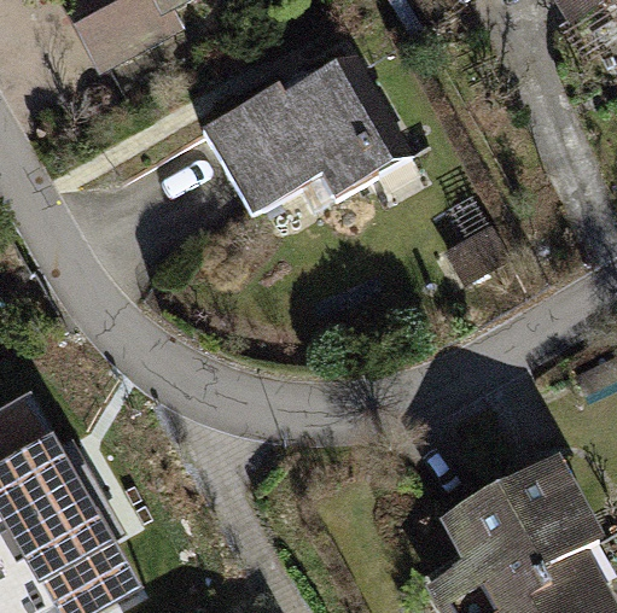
[(56,0),(98,74),(185,25),(175,7),(188,0),(56,0)]
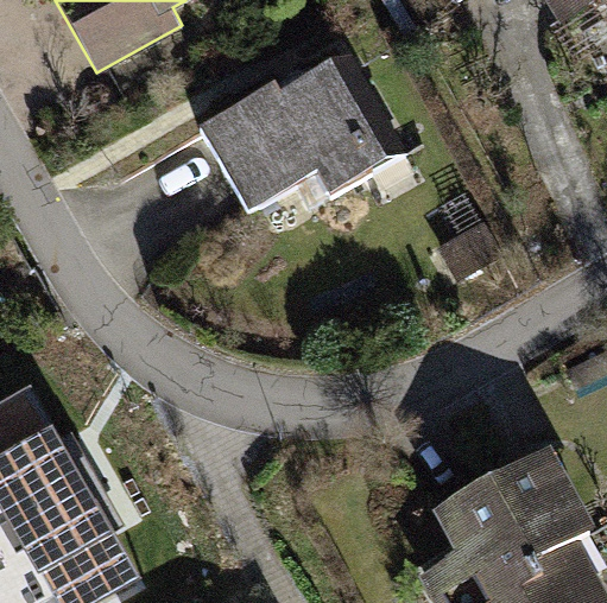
[(541,0),(555,21),(589,0),(541,0)]
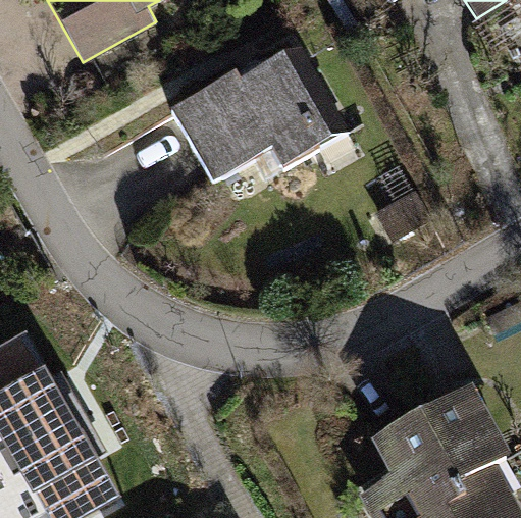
[(510,0),(520,17),(520,0),(510,0)]
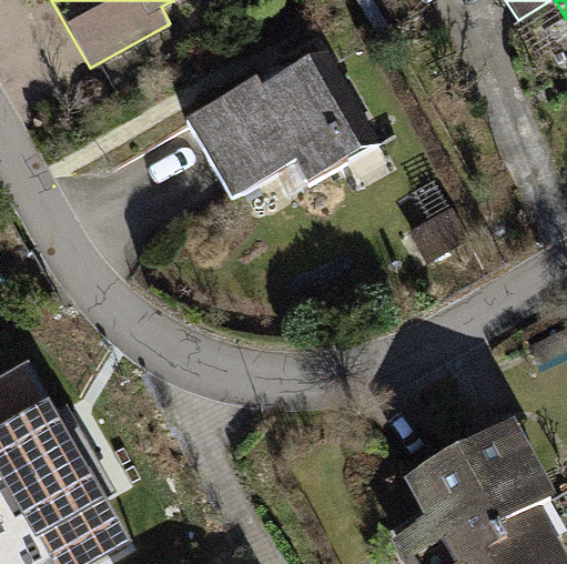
[(188,117),(232,195),(296,159),(309,180),(364,149),(309,54),(263,81),(260,76),(188,117)]
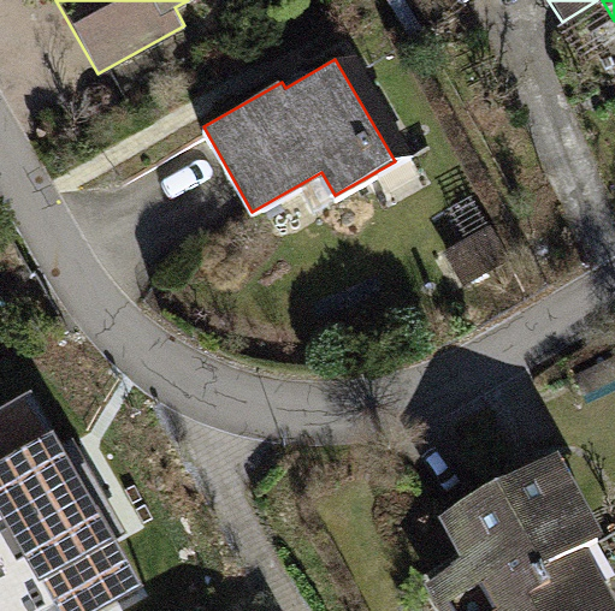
[(488,225),(442,250),(460,285),(506,260),(488,225)]
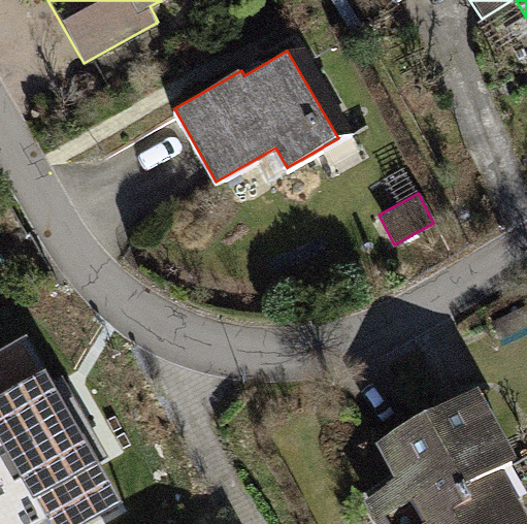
[(24,345),(0,357),(0,464),(69,425),(24,345)]
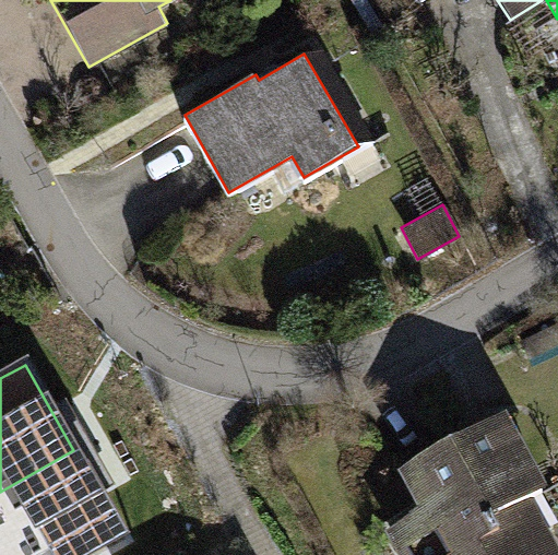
[(395,554),(557,554),(557,553),(527,499),(545,489),(503,415),(394,475),(414,510),(381,528),(395,554)]
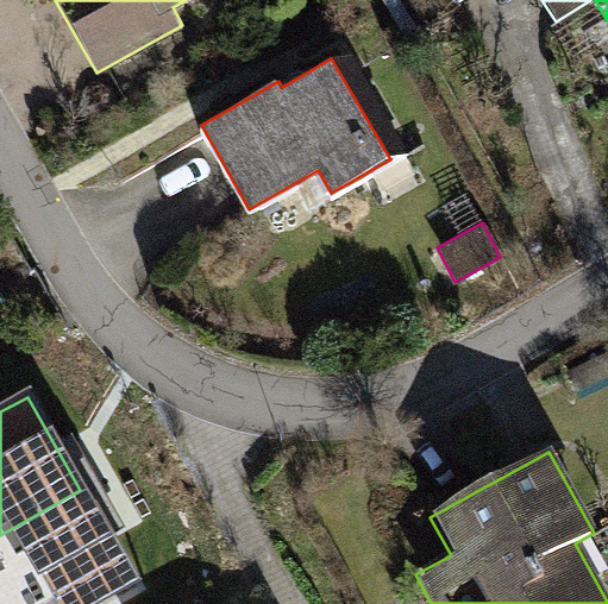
[(80,490),(0,535),(0,603),(96,603),(133,584),(80,490)]
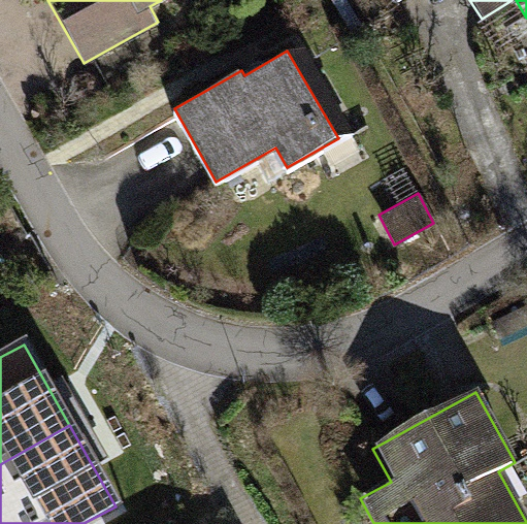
All buildings are outlined.
